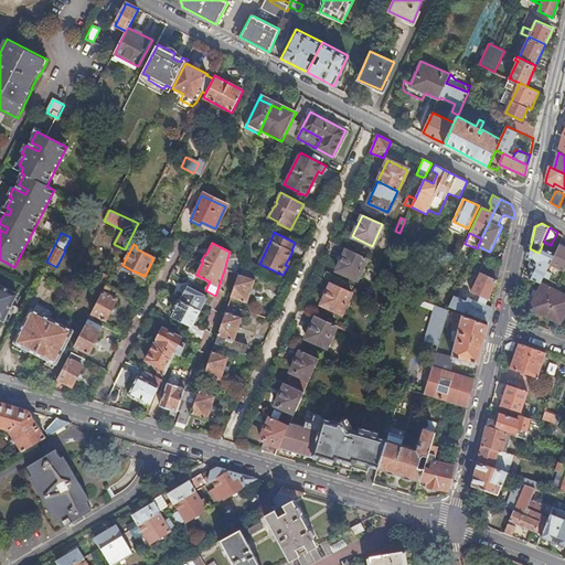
[(551,264),(564,270),(564,247),(560,245),(554,255),(551,264)]
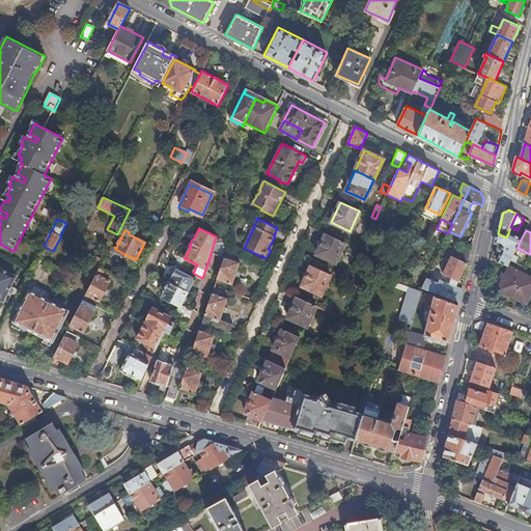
[(521,240),(508,233),(506,238),(498,233),(496,242),(505,247),(498,261),(508,267),(511,260),(513,255),(518,248),(521,240)]
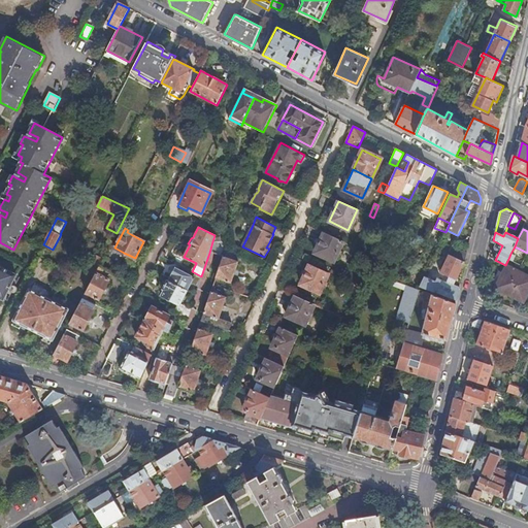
[(342,241),(324,233),(315,253),(333,261),(342,241)]
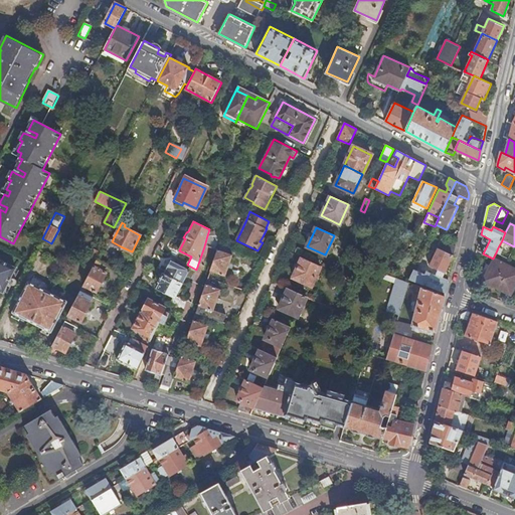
[(204,246),(209,247),(217,250),(220,242),(220,240),(216,233),(207,235),(204,246)]
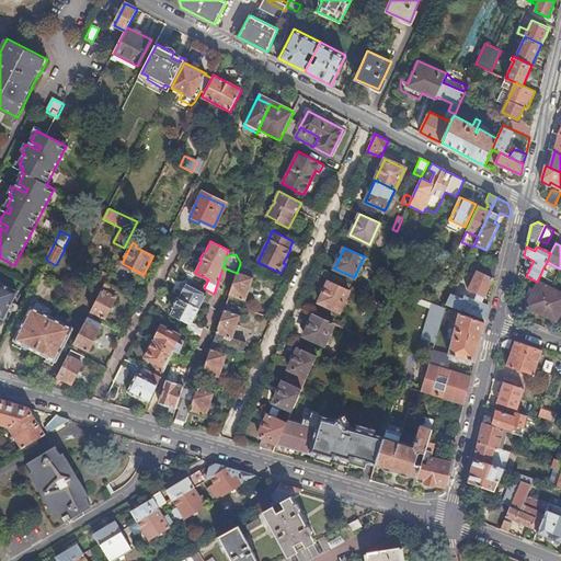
[(496,270),(480,262),(477,270),(492,278),(494,278),(496,270)]
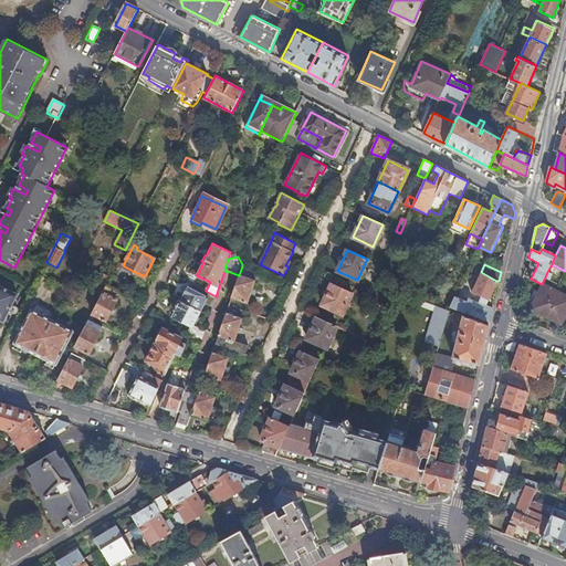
[(128,279),(133,271),(123,265),(119,274),(128,279)]
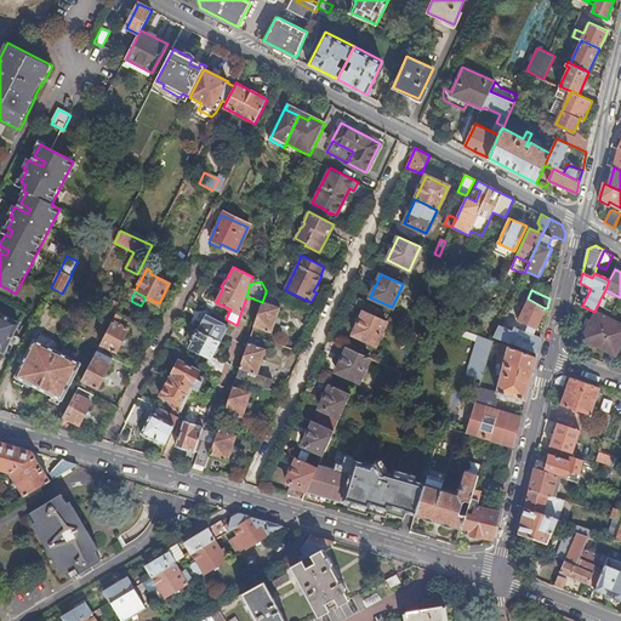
[(206,429),(252,298),(246,297),(237,325),(234,332),(229,346),(224,363),(221,372),(212,397),(205,421),(203,427),(203,428),(206,429)]
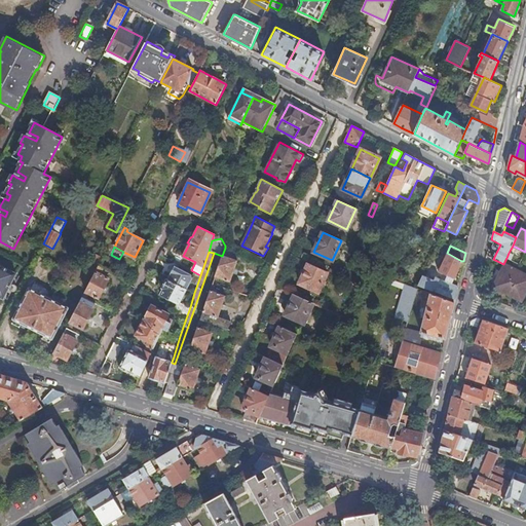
[(434,280),(422,275),(418,286),(441,294),(454,299),(457,287),(452,284),(461,261),(447,253),(438,271),(447,275),(445,280),(436,276),(434,280)]
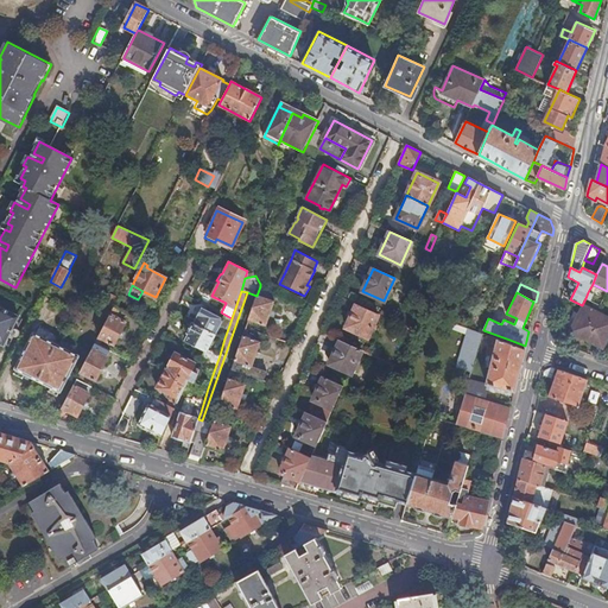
[(111,295),(107,303),(115,308),(119,298),(111,295)]
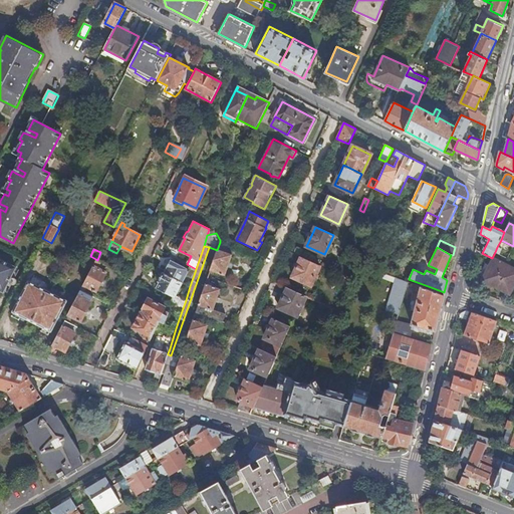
[(217,250),(209,272),(225,277),(232,255),(217,250)]
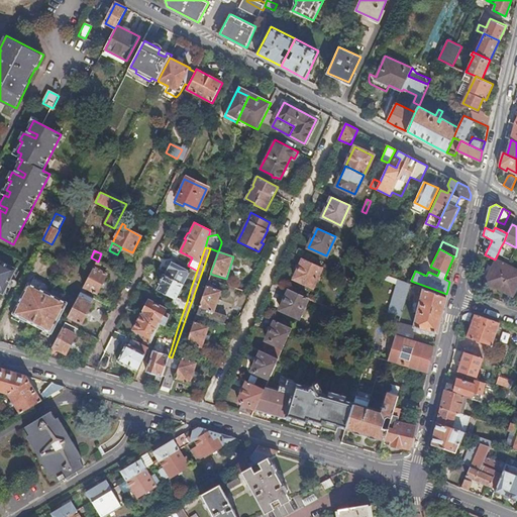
[(91,257),(85,254),(79,267),(91,274),(97,262),(98,262),(91,257)]
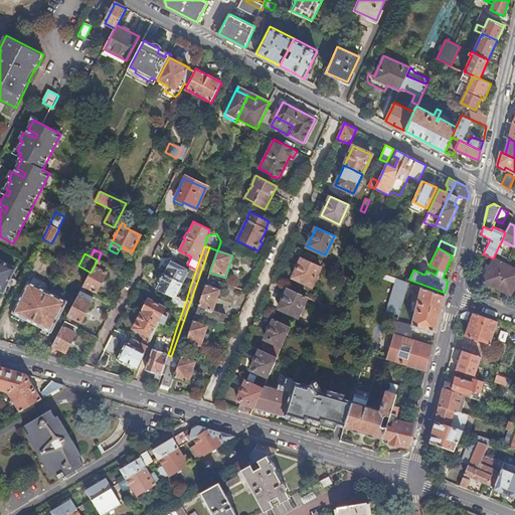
[(312,286),(320,267),(302,258),(293,277),(312,286)]
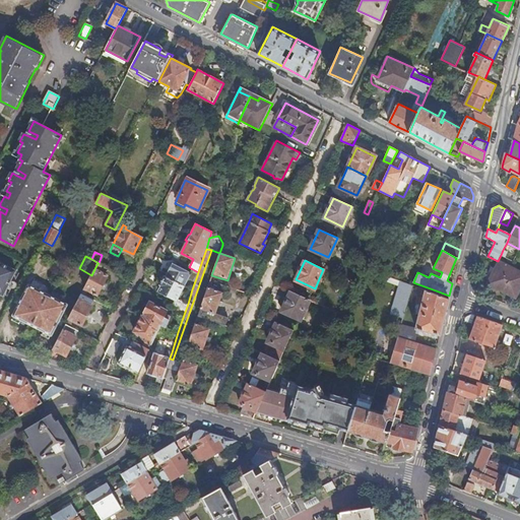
[(0,294),(4,296),(16,270),(0,262),(0,294)]
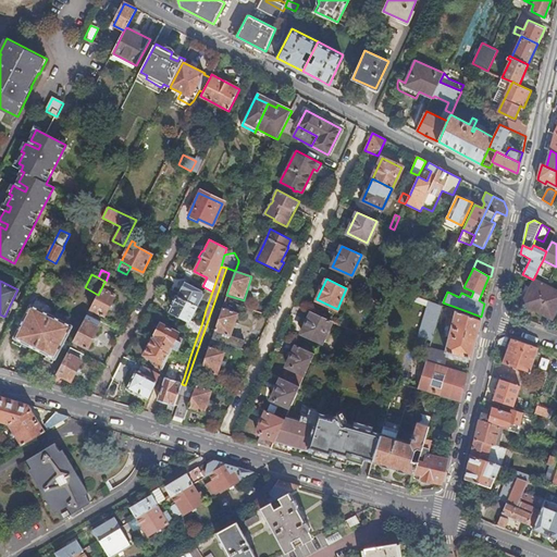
[(527,293),(521,302),(541,313),(542,311),(553,317),(556,309),(556,292),(535,281),(531,287),(527,285),(523,291),(527,293)]
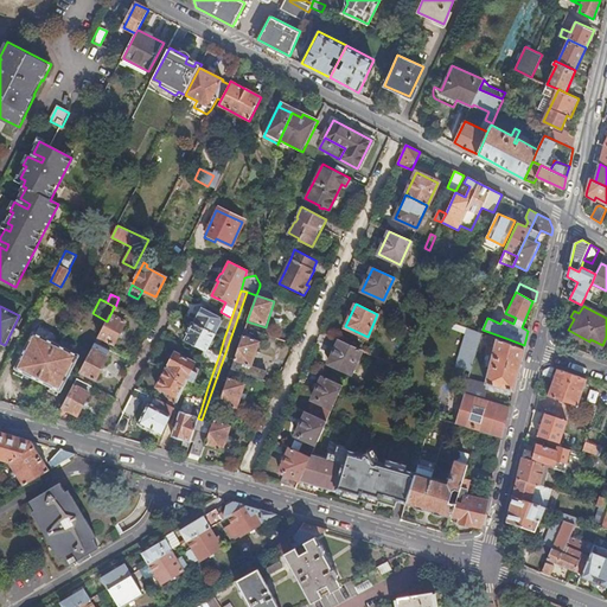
[(114,307),(107,321),(100,336),(114,344),(126,321),(122,320),(126,313),(114,307)]
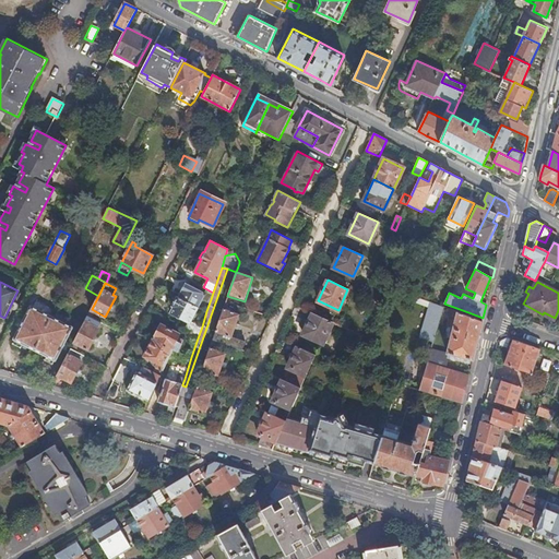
[(182,289),(178,297),(197,307),(203,295),(204,294),(201,292),(185,283),(181,289),(182,289)]
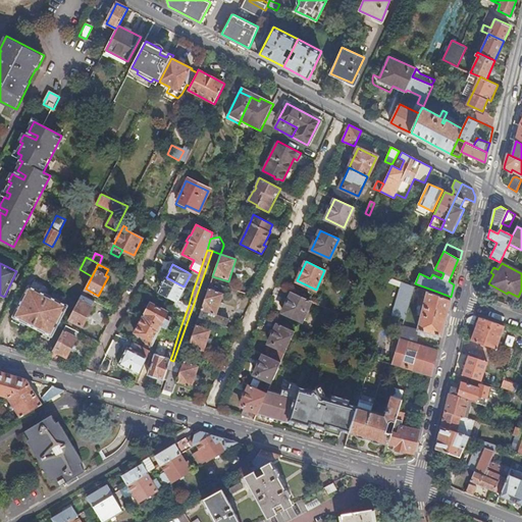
[(190,268),(188,272),(191,274),(190,275),(197,279),(199,273),(190,268)]
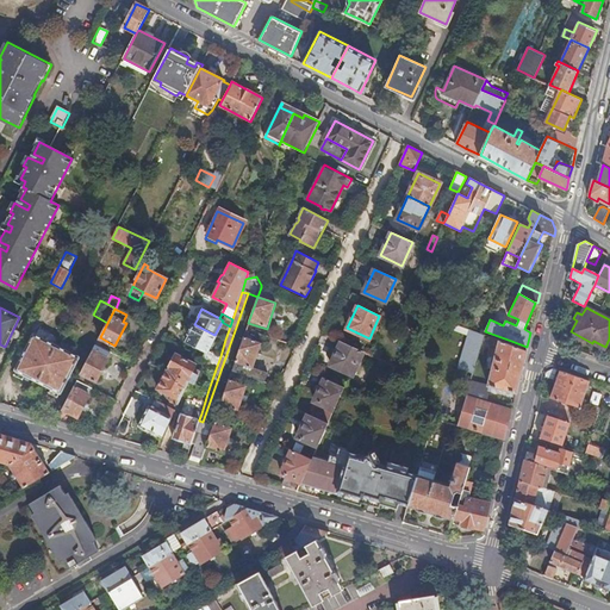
[(464,321),(453,316),(450,322),(461,327),(464,321)]
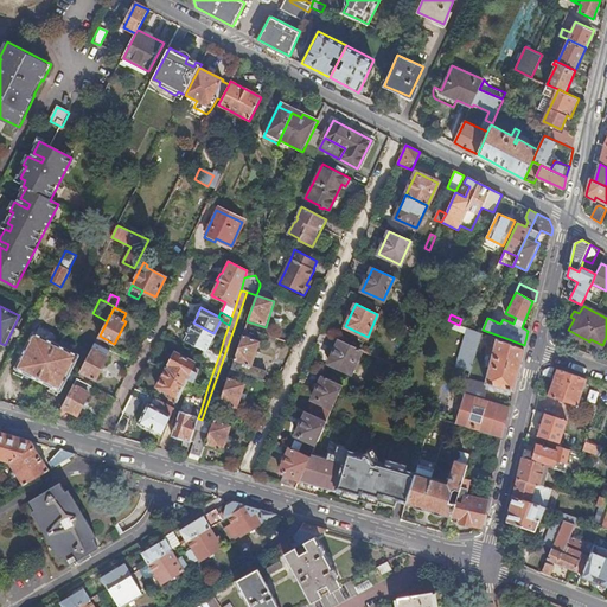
[(204,349),(200,356),(216,364),(219,355),(206,347),(213,333),(193,323),(191,321),(185,332),(187,333),(185,339),(204,349)]
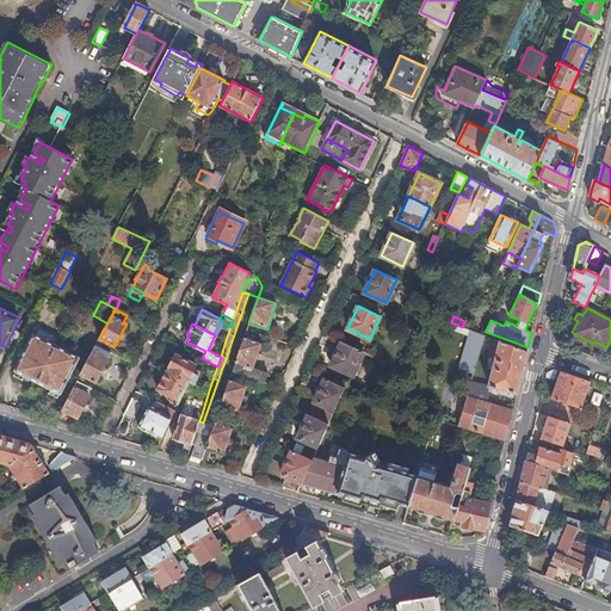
[(39,328),(37,335),(57,346),(61,339),(39,328)]
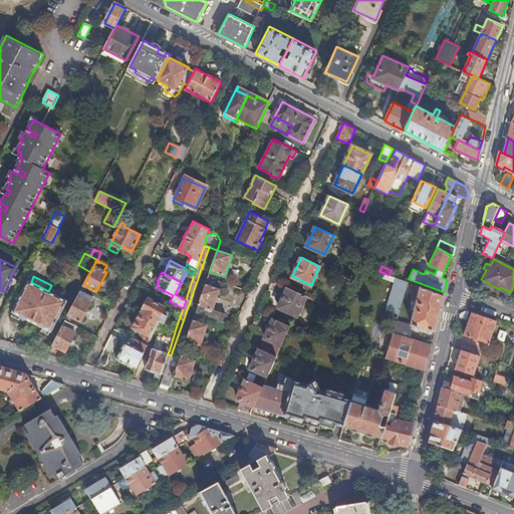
[(398,278),(397,283),(388,311),(400,315),(409,283),(404,281),(398,278)]
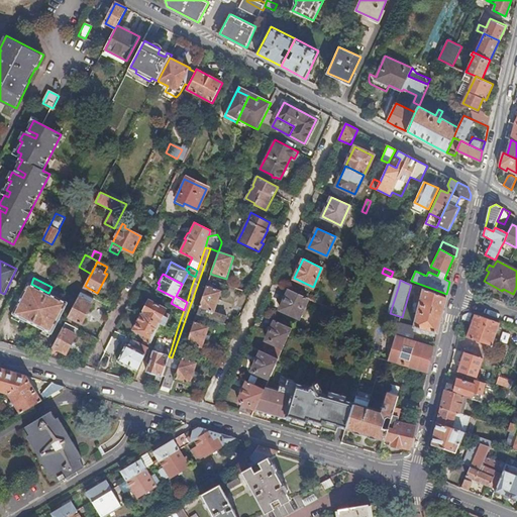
[(48,293),(31,284),(28,283),(13,313),(14,314),(12,318),(19,322),(21,318),(32,324),(48,293)]
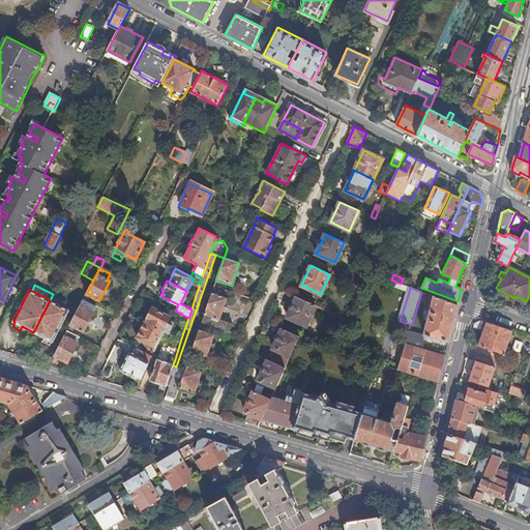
[(205,315),(219,320),(227,297),(212,292),(205,315)]
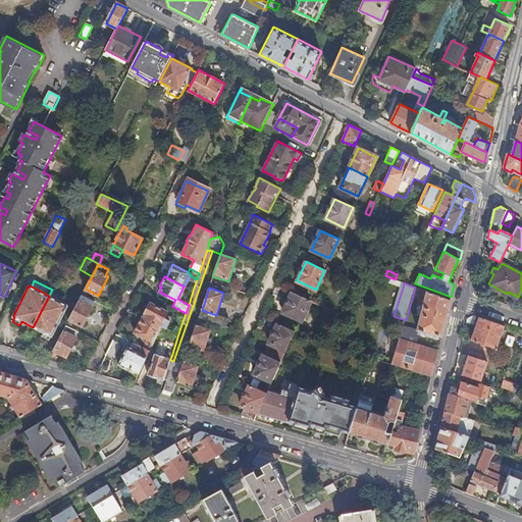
[(33,327),(44,332),(42,336),(49,341),(51,336),(52,337),(68,306),(66,305),(69,299),(52,290),(49,296),(33,327)]
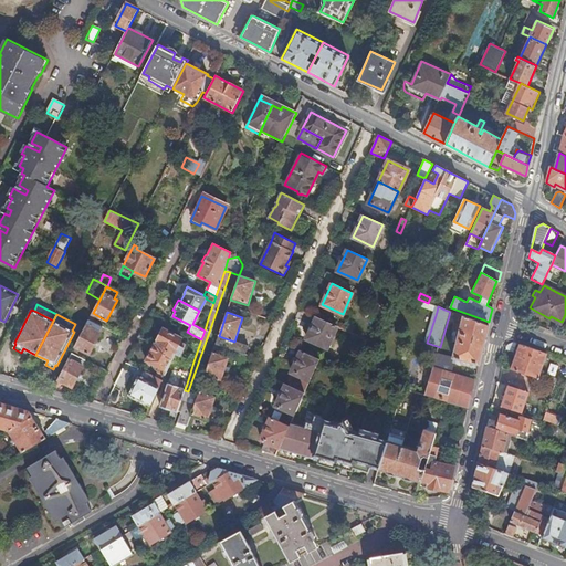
[(465,316),(458,314),(453,329),(459,332),(452,357),(456,358),(479,365),(489,325),(473,320),(465,316)]
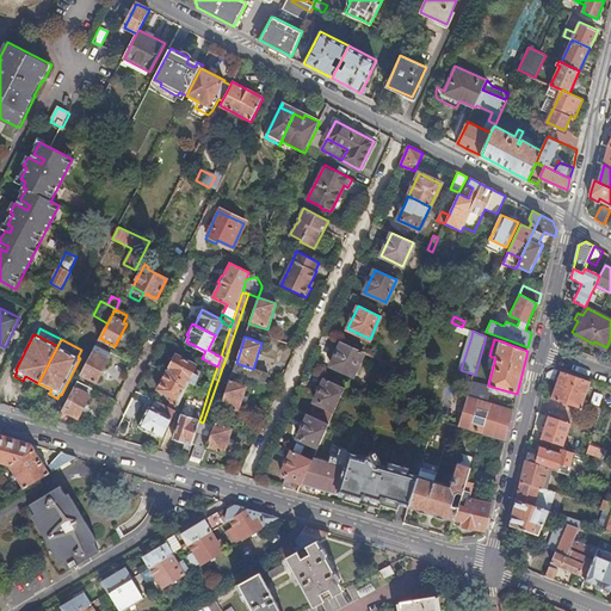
[(364,352),(343,343),(332,365),(353,376),(364,352)]
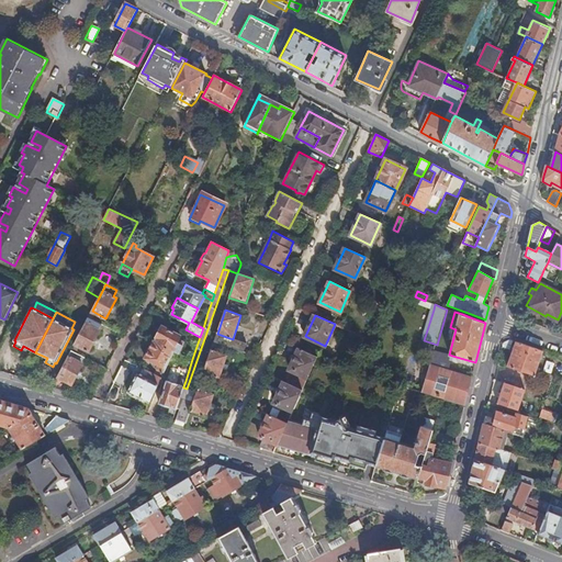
[(75,344),(89,351),(99,330),(98,330),(101,324),(89,317),(86,324),(75,344)]
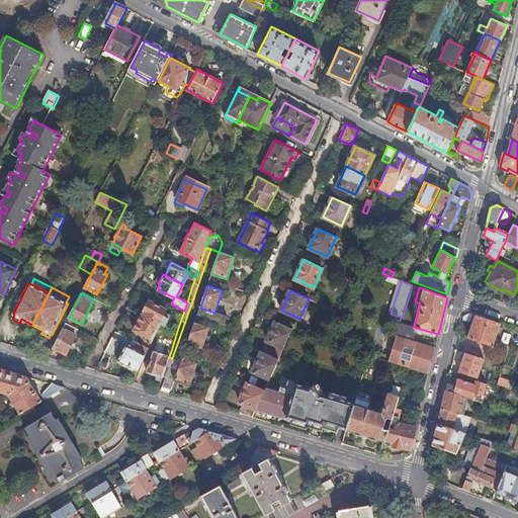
[(160,323),(165,325),(169,315),(164,313),(166,309),(151,300),(149,301),(144,310),(144,311),(145,312),(143,315),(158,322),(160,323)]
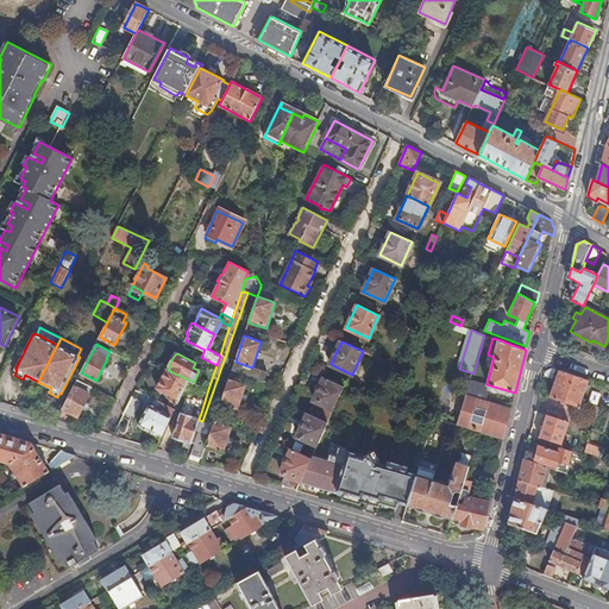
[(267,372),(252,368),(236,362),(232,370),(264,381),(267,372)]
